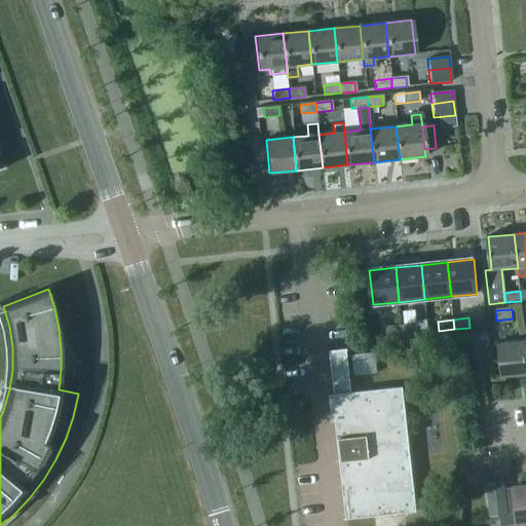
[(402,325),(403,335),(418,333),(417,324),(402,325)]
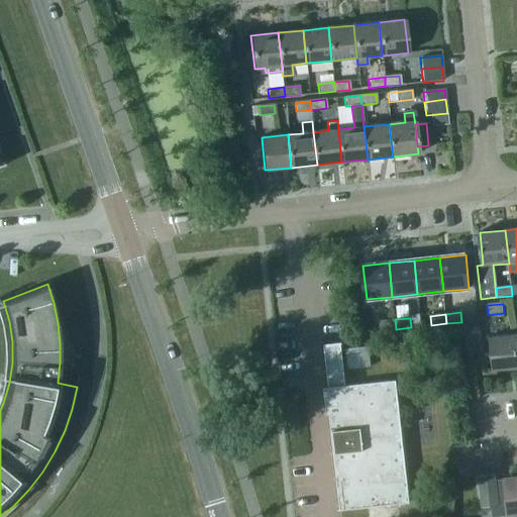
[(395,319),(379,321),(380,330),(396,329),(395,319)]
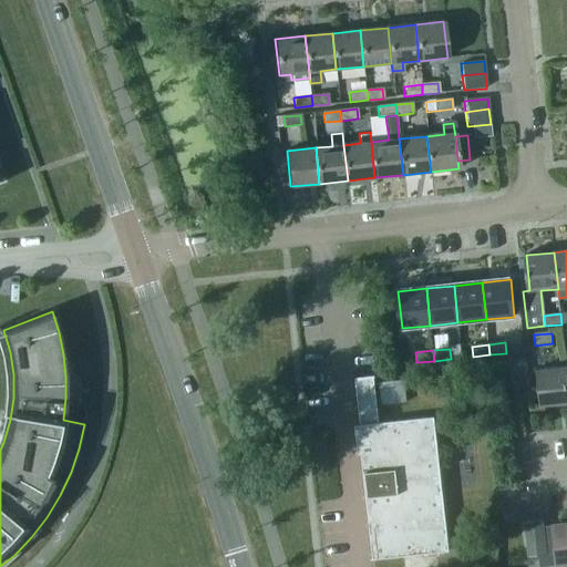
[(511,358),(514,389),(529,388),(526,357),(511,358)]
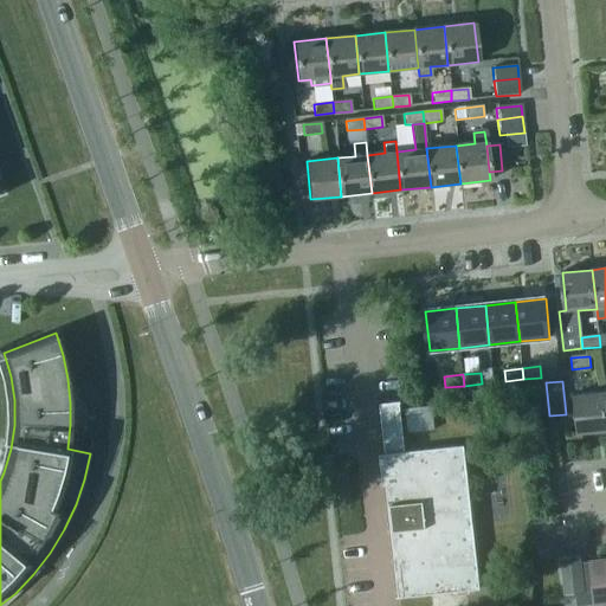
[(605,400),(605,393),(575,395),(579,434),(605,432),(605,400)]
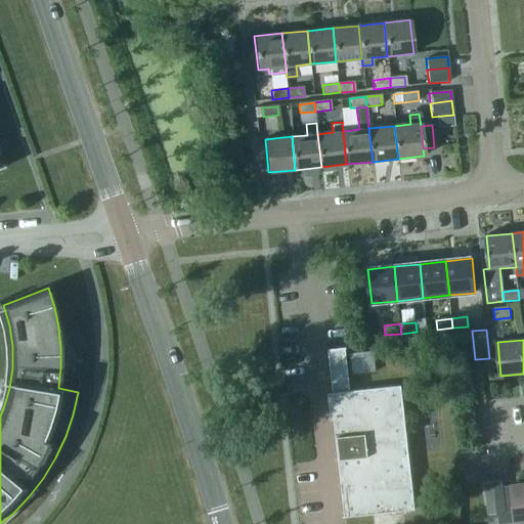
[(415,510),(401,386),(349,391),(345,349),(329,351),(334,393),(328,394),(331,421),(339,420),(341,437),(338,437),(340,460),(343,460),(349,517),(415,510)]
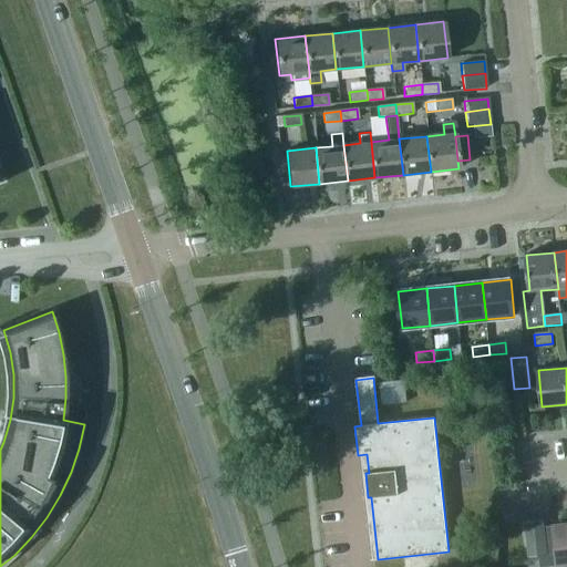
[(562,566),(566,566),(566,526),(554,527),(554,529),(543,531),(542,524),(527,526),(531,558),(539,557),(539,566),(562,566)]
